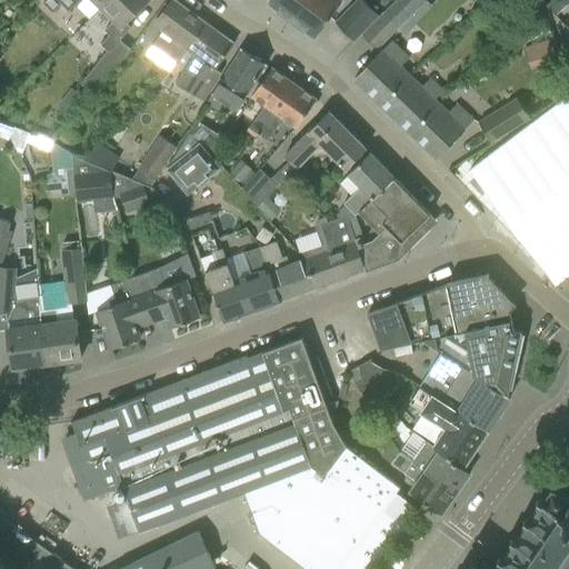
[(81,0),(93,0),(101,7),(107,0),(46,0),(43,3),(52,12),(61,3),(68,11),(81,0)]
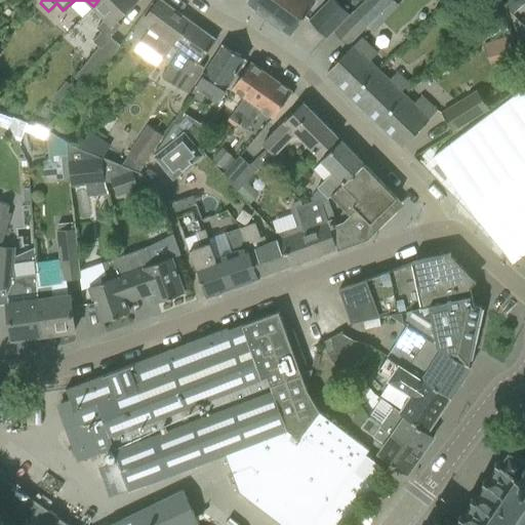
[(98,0),(93,6),(105,18),(96,28),(101,32),(92,41),(102,48),(120,25),(117,22),(137,0),(98,0)]
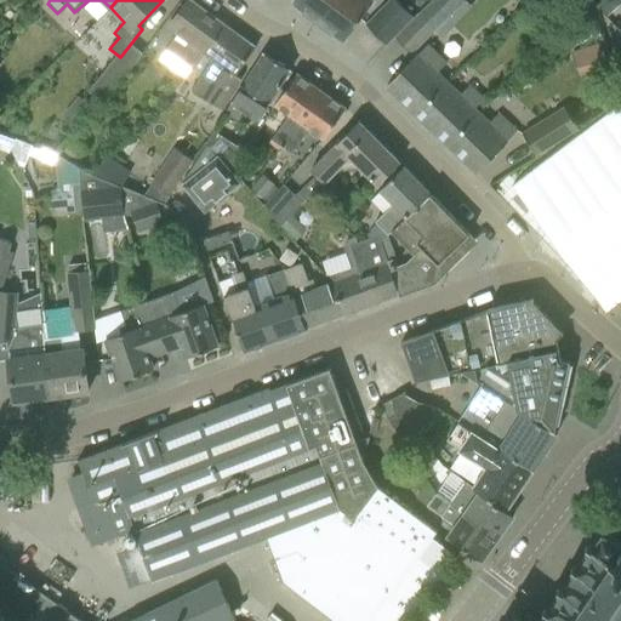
[(189,68),(203,53),(222,24),(222,23),(191,0),(188,0),(169,28),(178,35),(167,50),(189,68)]
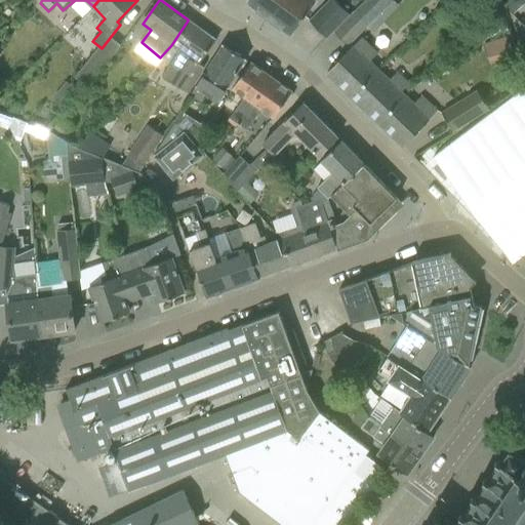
[(270,17),(283,0),(249,0),(248,2),(270,17)]
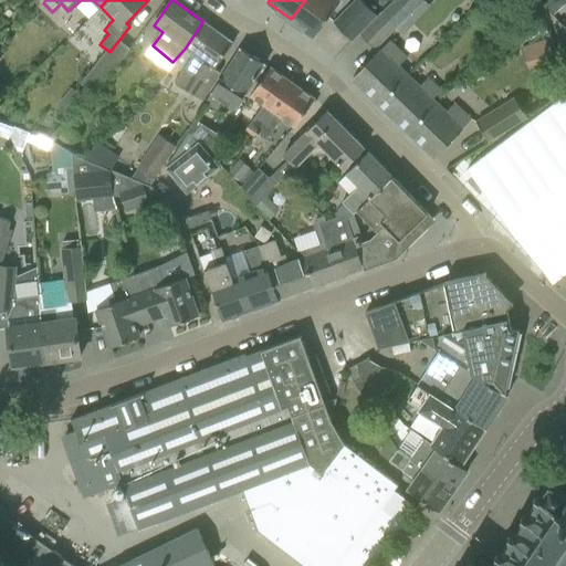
[(305,0),(291,19),(314,37),(327,19),(338,2),(335,0),(305,0)]
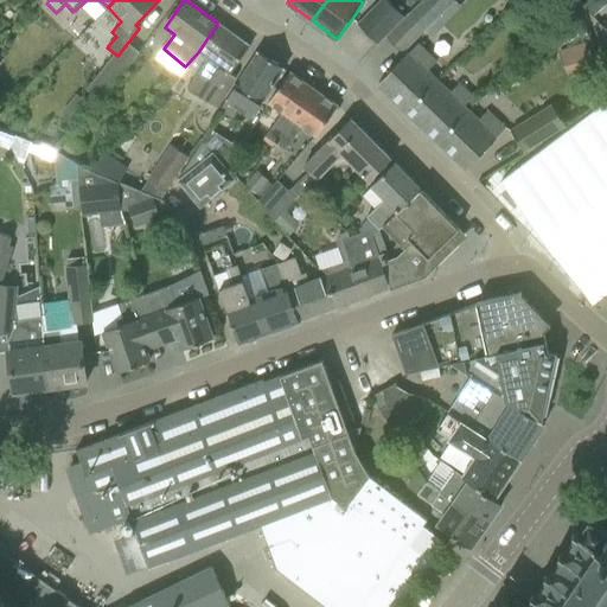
[(376,46),(402,19),(383,0),(381,0),(356,25),(376,46)]
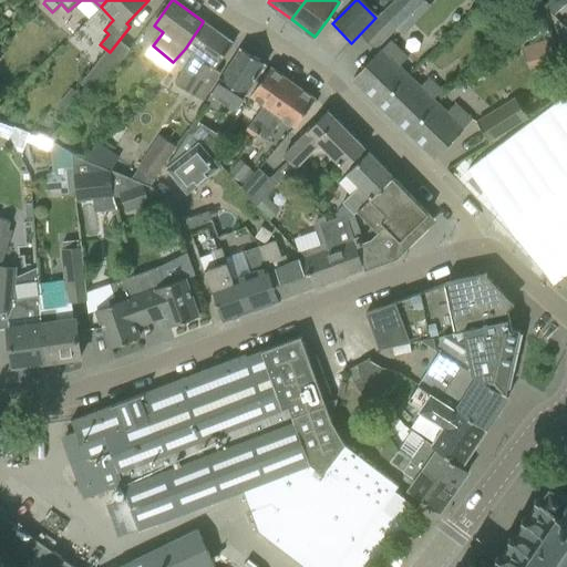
[(422,0),(394,0),(381,14),(397,30),(423,1),(422,0)]
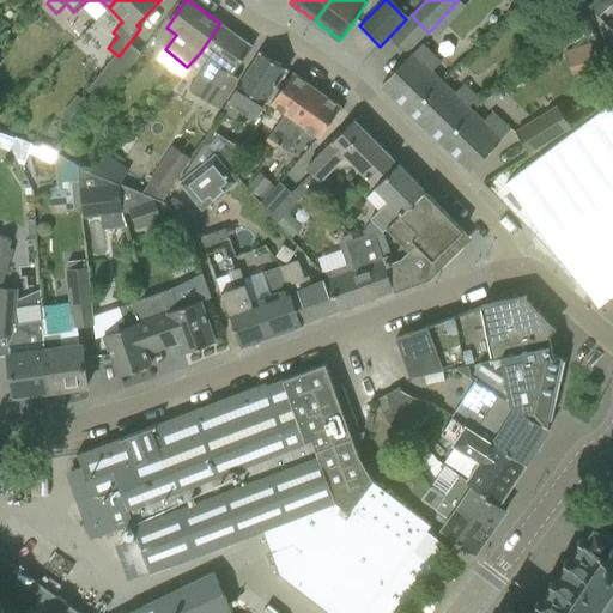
[(612,0),(595,0),(590,6),(600,16),(612,2),(612,0)]
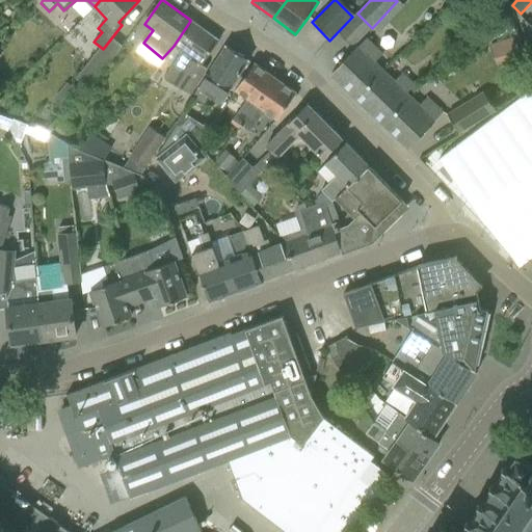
[(190,21),(174,46),(180,53),(165,77),(191,92),(204,68),(200,64),(207,57),(218,41),(190,20),(190,21)]
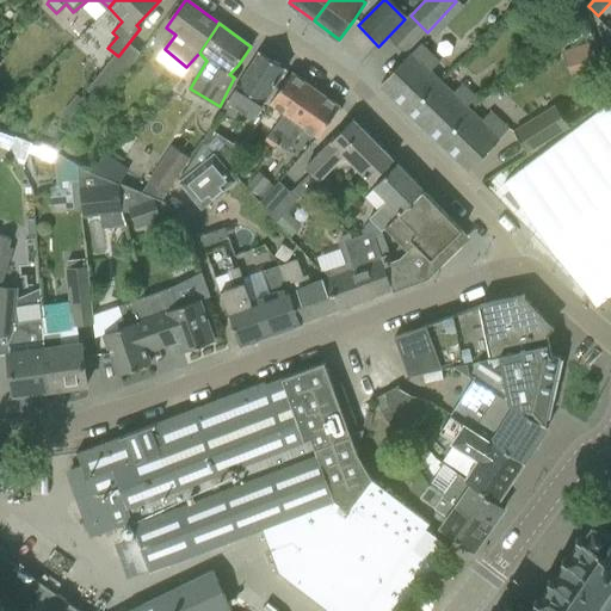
[(411,54),(383,81),(381,85),(411,113),(440,82),(430,72),(439,62),(420,44),(412,54),(411,54)]
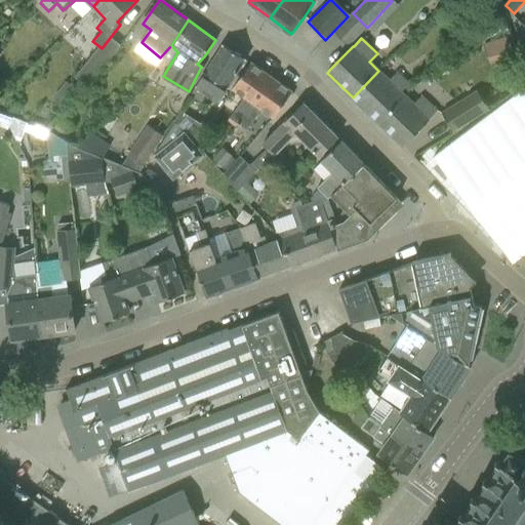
[(196,87),(191,95),(200,102),(205,92),(219,102),(246,58),(230,48),(225,45),(223,44),(196,87)]
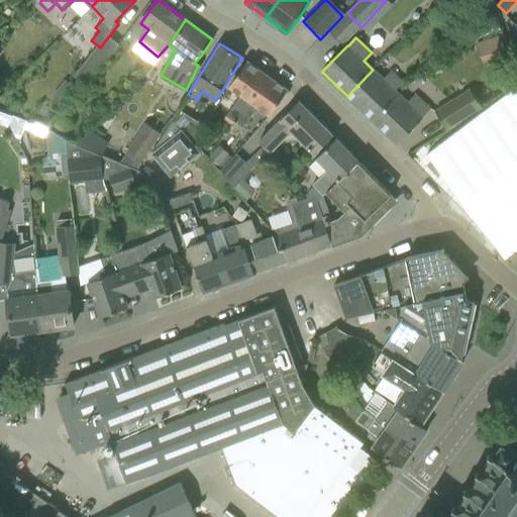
[(104,62),(92,53),(73,76),(85,85),(104,62)]
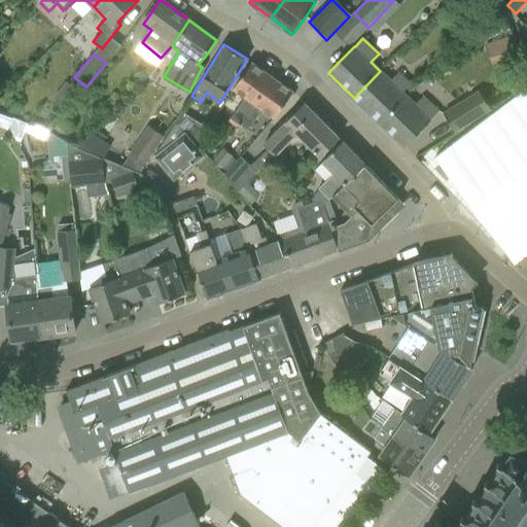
[(272,76),(251,63),(240,79),(232,91),(245,100),(231,119),(239,126),(272,76)]
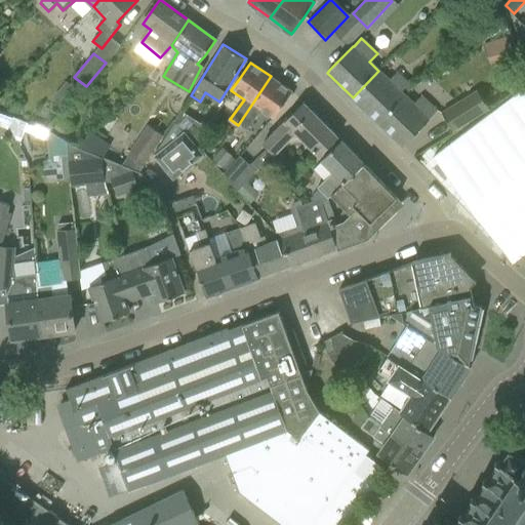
[(389,80),(378,71),(353,97),(377,122),(404,95),(401,92),(409,84),(397,72),(389,80)]
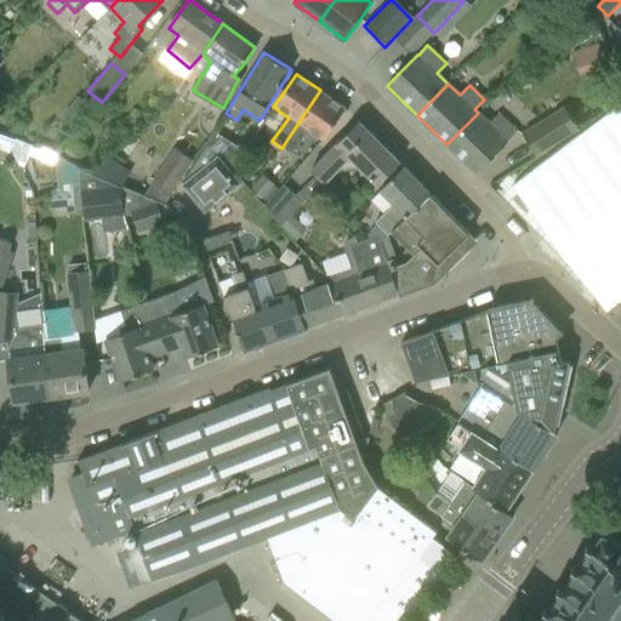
[(346,108),(320,90),(281,148),(292,155),(309,130),(323,140),(331,129),(346,108)]
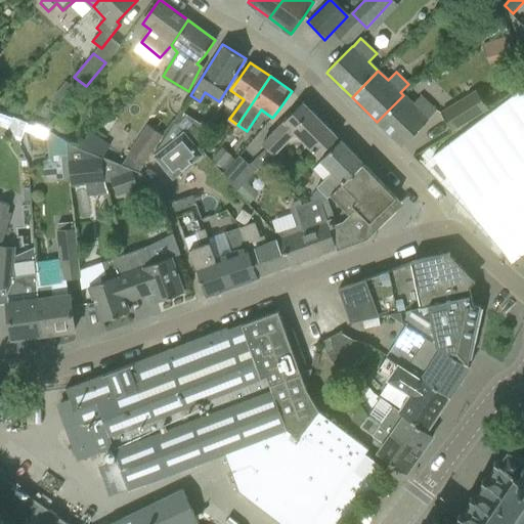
[(66,83),(54,97),(64,104),(76,90),(66,83)]
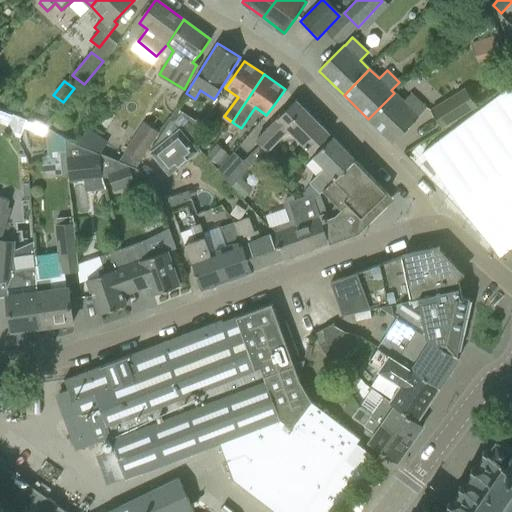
[(511,85),(422,154),(472,221),(499,257),(511,247),(511,85)]
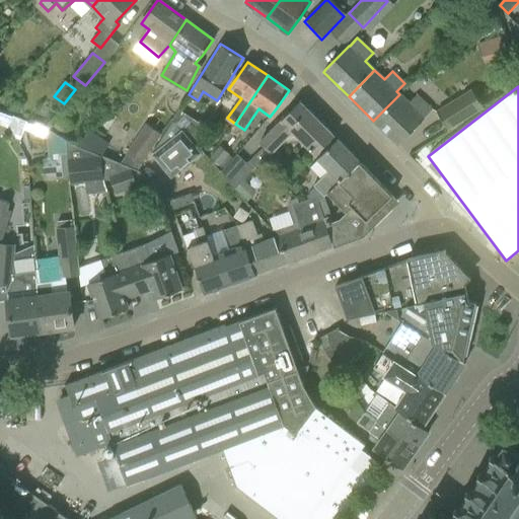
[(483,109),(470,89),(435,110),(448,130),(483,109)]
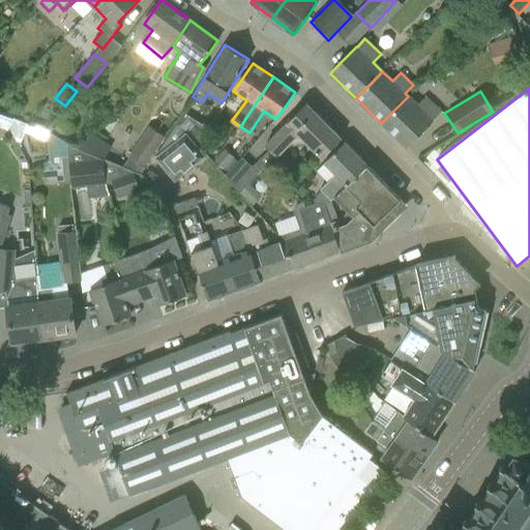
[(381,123),(407,148),(434,120),(433,120),(441,112),(425,96),(417,105),(408,96),(381,123)]
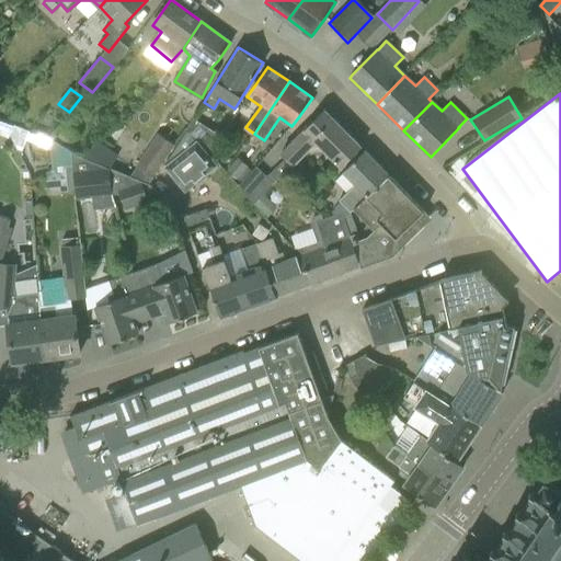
[(287,157),(266,178),(273,184),(294,163),(295,164),(317,142),(342,167),(345,162),(361,147),(323,110),(308,125),(283,152),(287,157)]
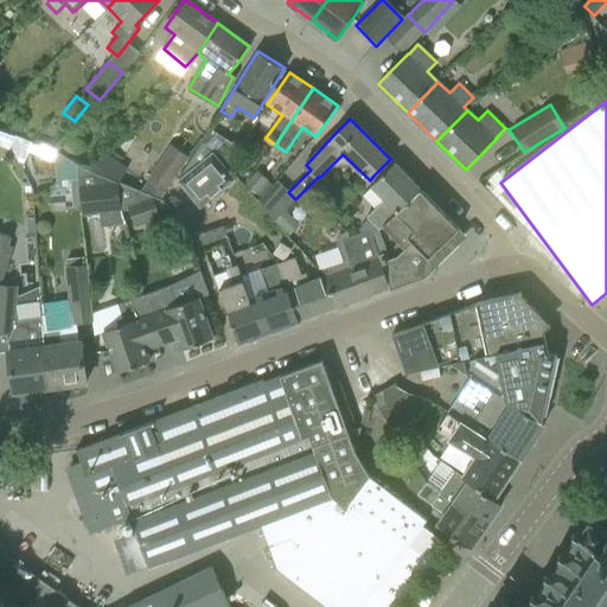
[(225,165),(238,147),(208,128),(202,140),(225,165)]
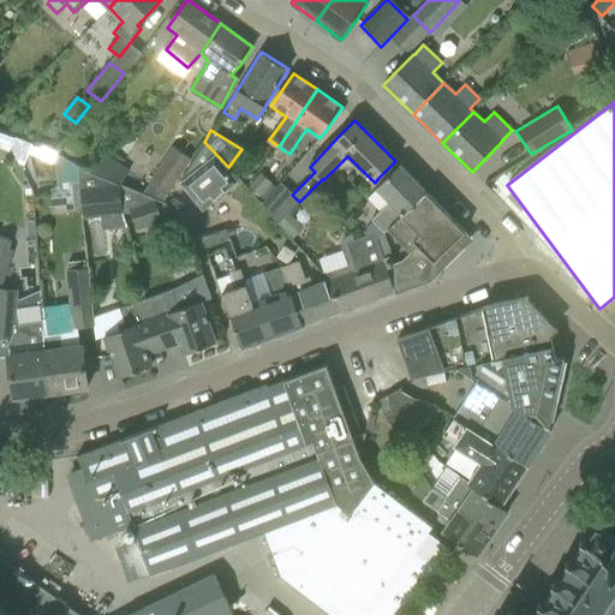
[(0,149),(24,160),(28,153),(52,163),(55,155),(15,137),(13,141),(0,135),(0,149)]
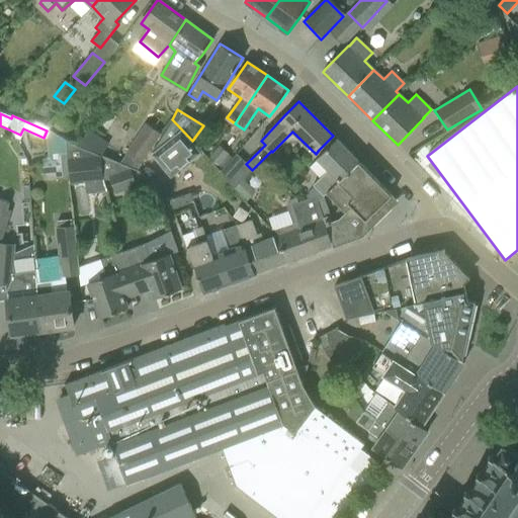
[(125,154),(119,163),(138,171),(142,165),(162,135),(147,123),(125,154)]
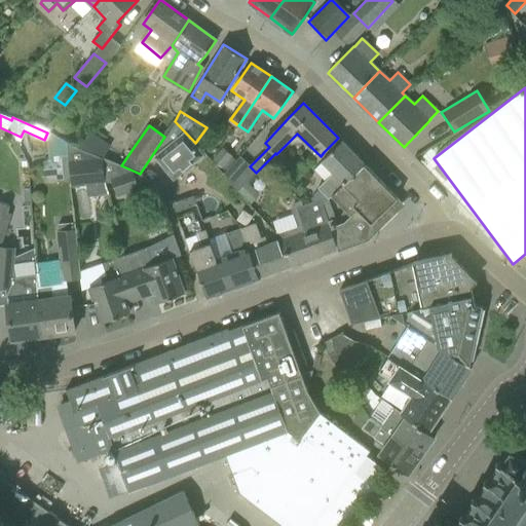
[(91,133),(78,148),(103,158),(111,146),(91,133)]
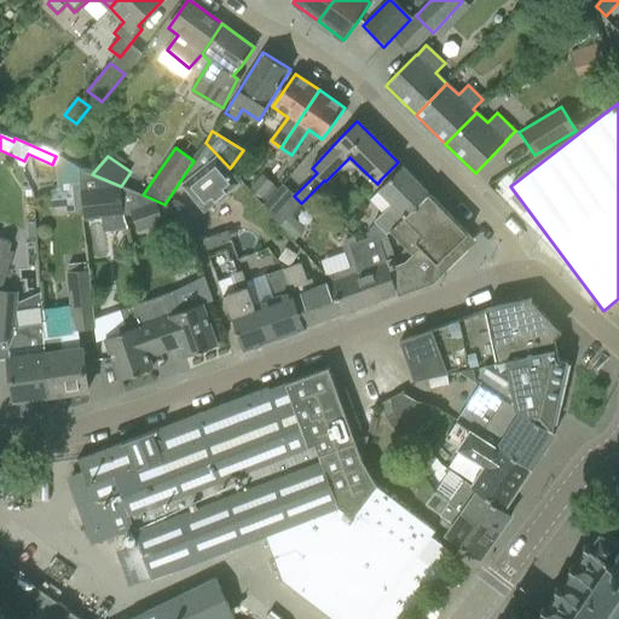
[(180,186),(203,214),(237,186),(217,158),(180,186)]
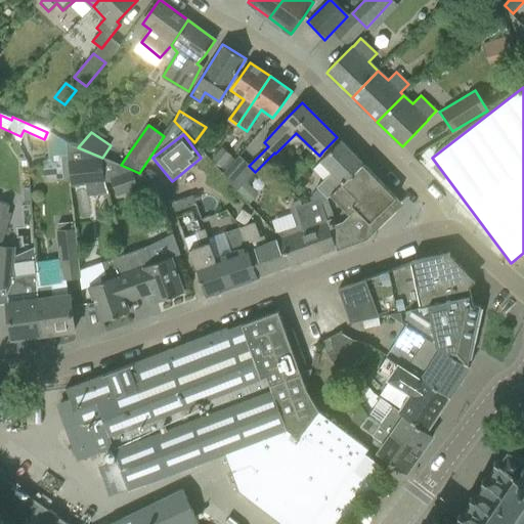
[(207,136),(200,147),(210,155),(217,143),(207,136)]
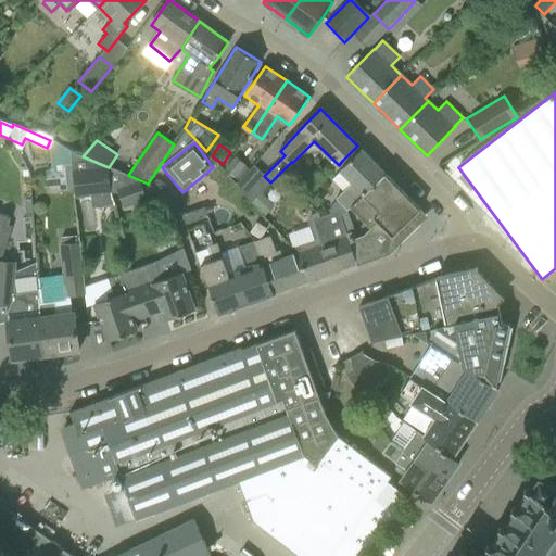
[(336,202),(331,207),(337,212),(338,212),(338,213),(342,216),(346,212),(349,210),(384,173),(380,168),(362,149),(338,172),(352,184),(335,202),(336,202)]
